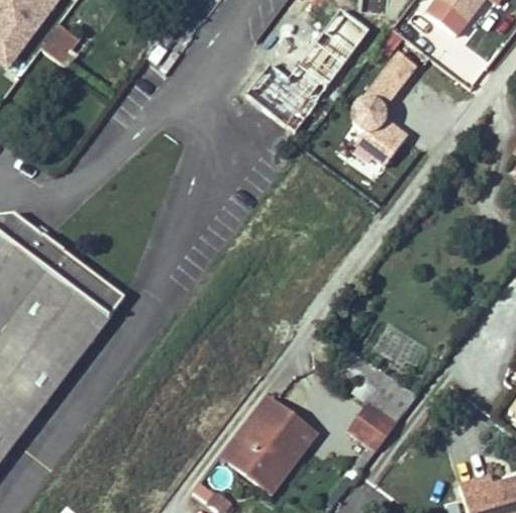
[(0,0),(0,33),(21,49),(59,0),(0,0)]
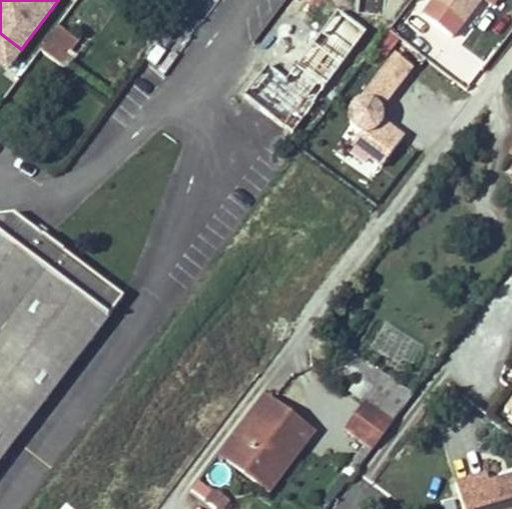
[(441,0),(465,19),(479,0),(441,0)]
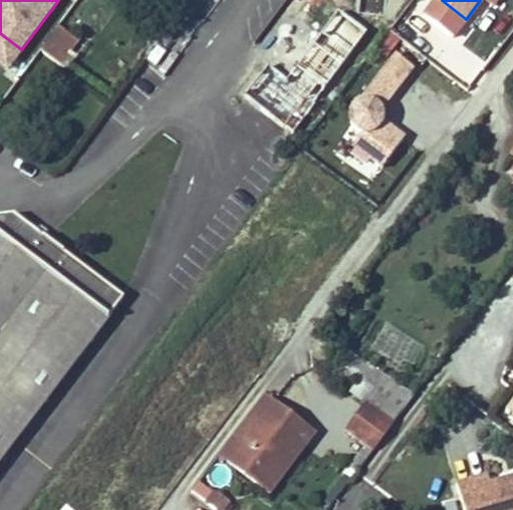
[(63,24),(45,49),(64,63),(83,38),(63,24)]
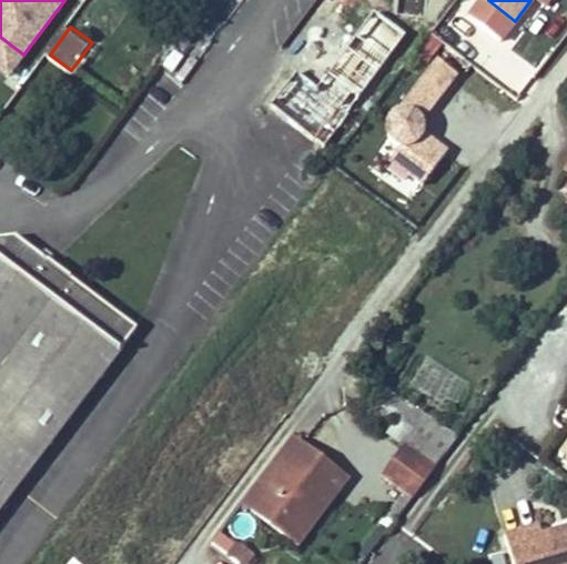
[(302,69),(273,103),(325,147),(353,113),(347,109),(388,59),(358,34),(319,83),(302,69)]
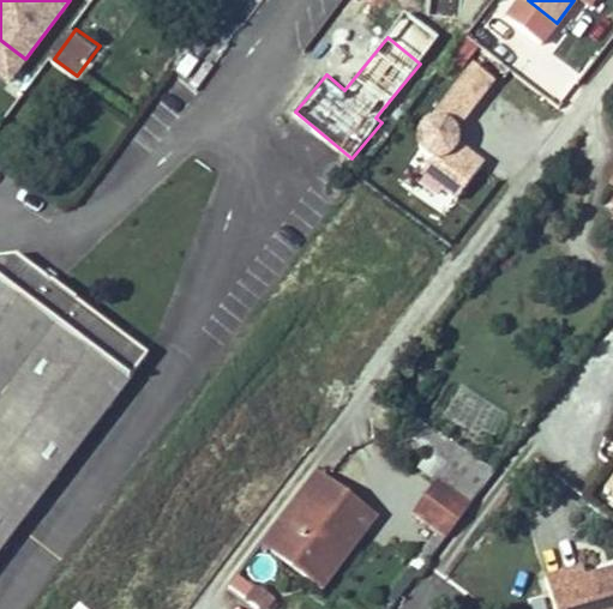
[(25,59),(0,40),(0,68),(11,78),(25,59)]
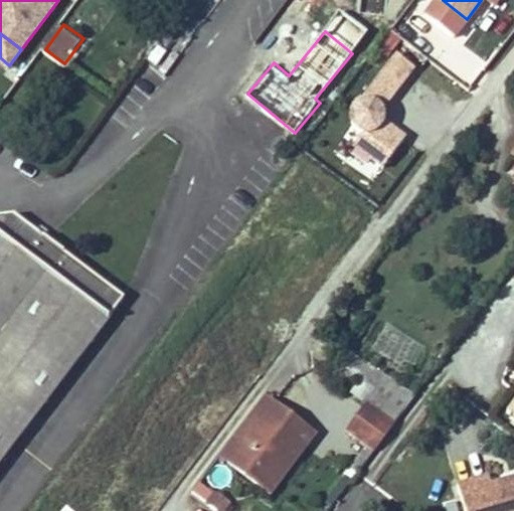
[(421,60),(402,46),(369,90),(375,90),(383,92),(388,96),(391,99),(421,60)]
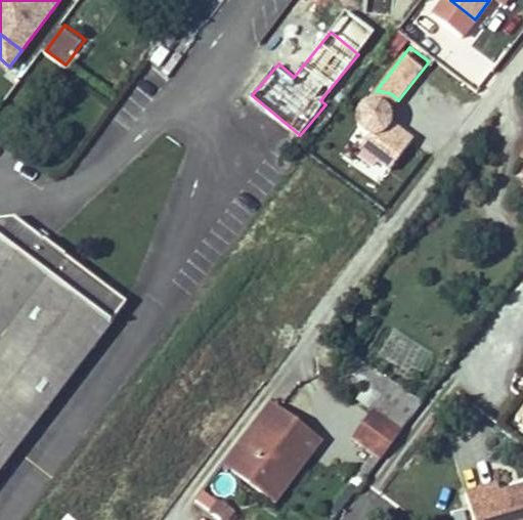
[(382,91),(376,91),(368,95),(363,104),(363,115),(367,124),(379,130),(388,129),(396,123),(400,117),(400,106),(398,100),(390,93),(382,91)]
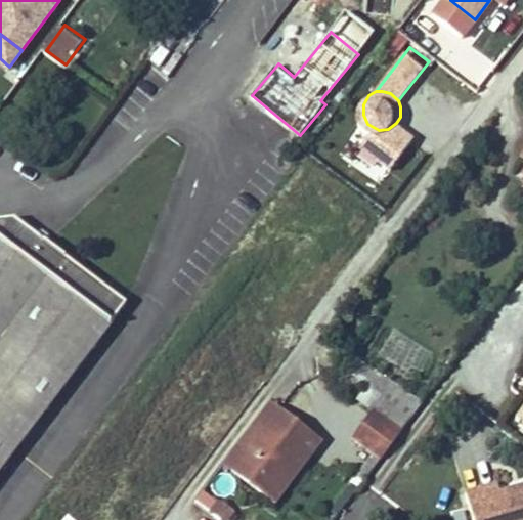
[(419,130),(400,117),(396,123),(388,129),(379,130),(405,149),(419,130)]
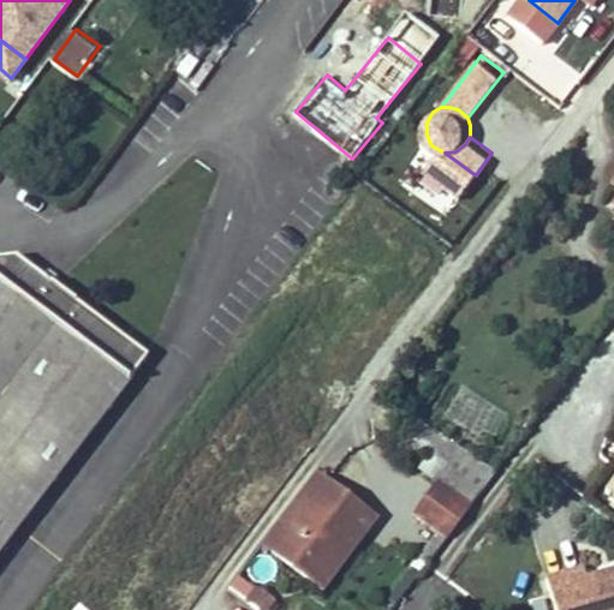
[(0,450),(25,418),(101,320),(51,281),(17,257),(0,259),(0,450)]
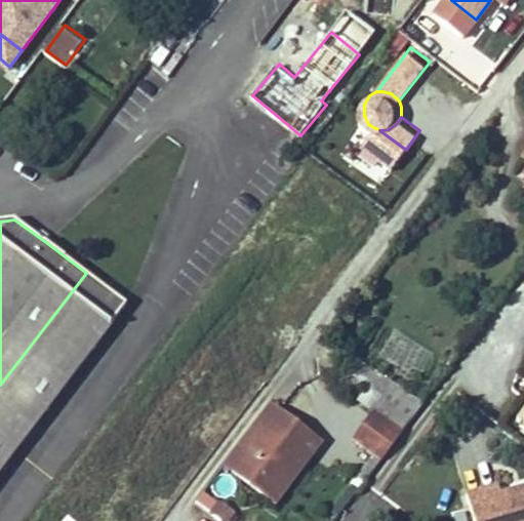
[(0,385),(0,467),(125,303),(86,273),(22,357),(0,385)]
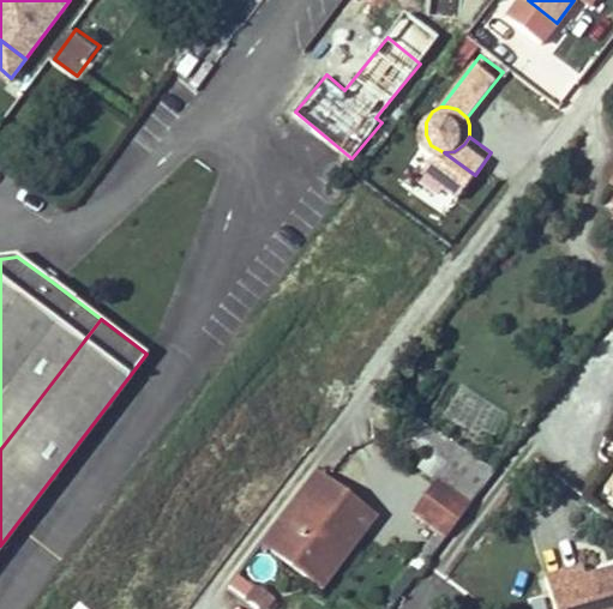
[(419,468),(469,506),(493,472),(443,435),(419,468)]
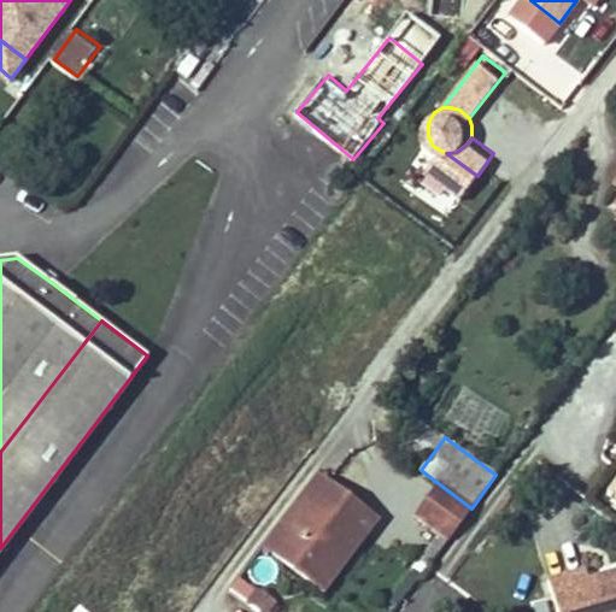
[(449,539),(471,508),(421,470),(398,500),(440,533),(449,539)]
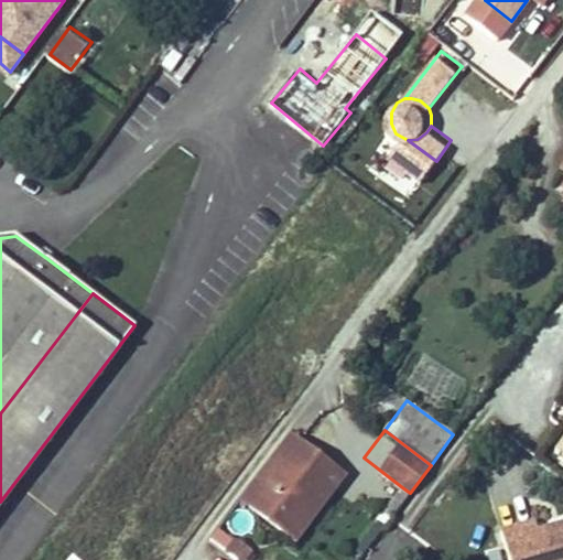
[(246,505),(284,535),(333,471),(294,441),(246,505)]
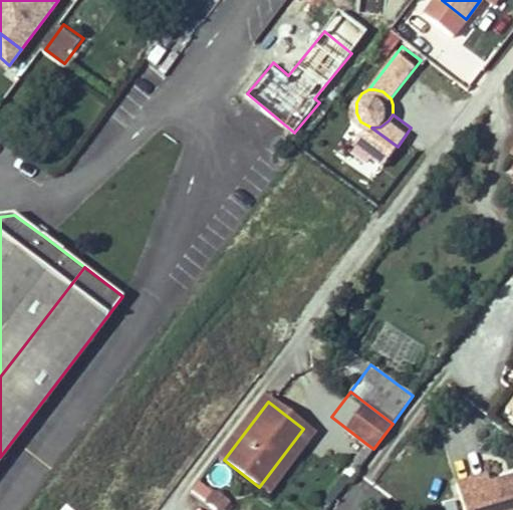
[(303,429),(259,487),(269,494),(314,436),(303,429)]
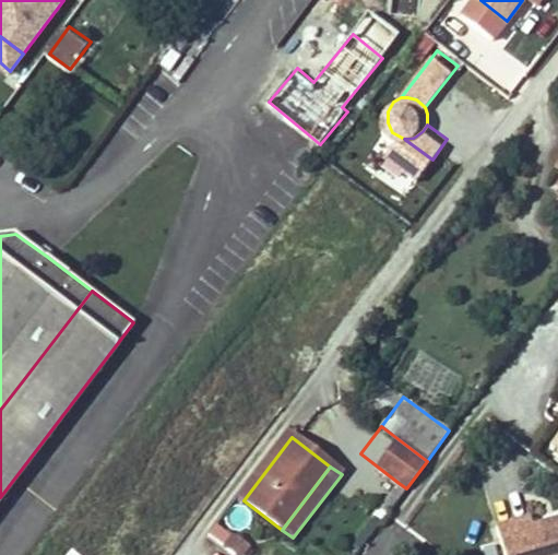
[(371,536),(406,488),(399,483),(364,530),(371,536)]
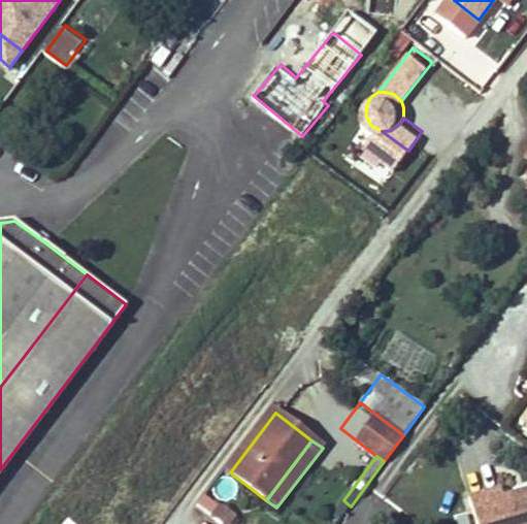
[(526,489),(523,491),(522,486),(505,491),(503,482),(471,490),(481,523),(494,520),(495,523),(526,523),(526,489)]
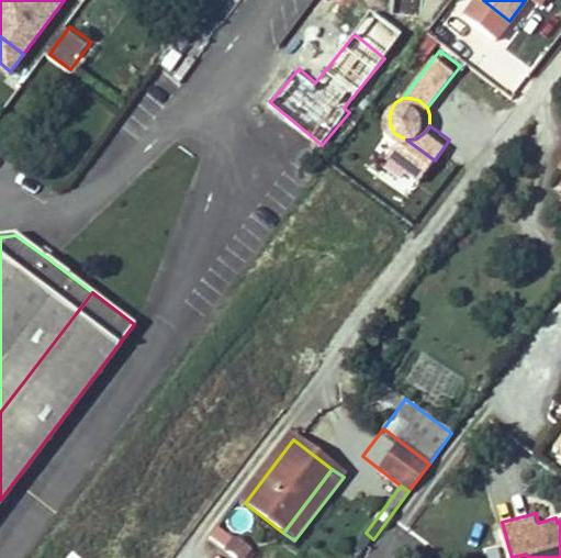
[(220,522),(209,535),(235,557),(244,557),(253,548),(220,522)]
